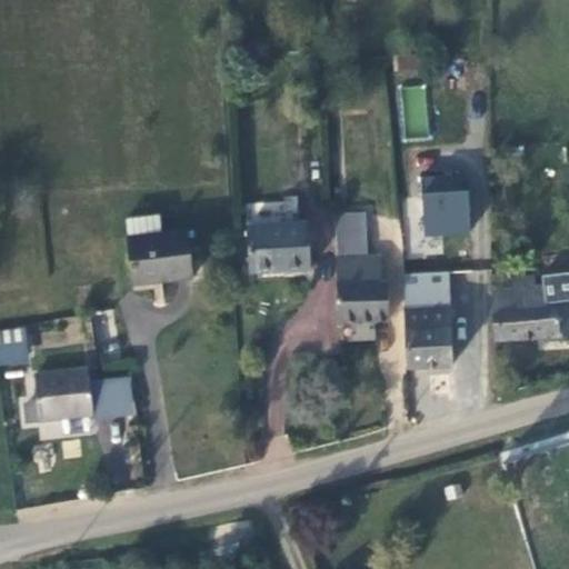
[(423,85),(401,88),(407,138),(430,136),(423,85)]
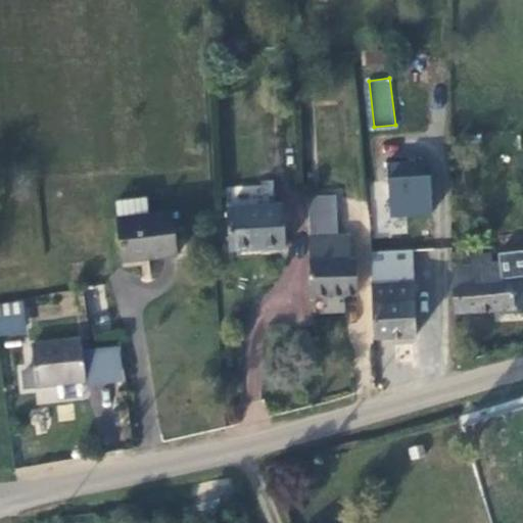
[(390,161),(386,214),(427,217),(432,165),(390,161)]
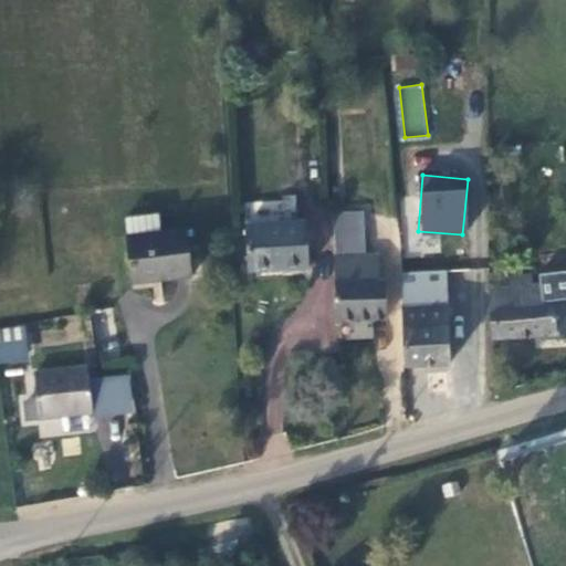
[(164,212),(125,216),(127,238),(166,234),(164,212)]
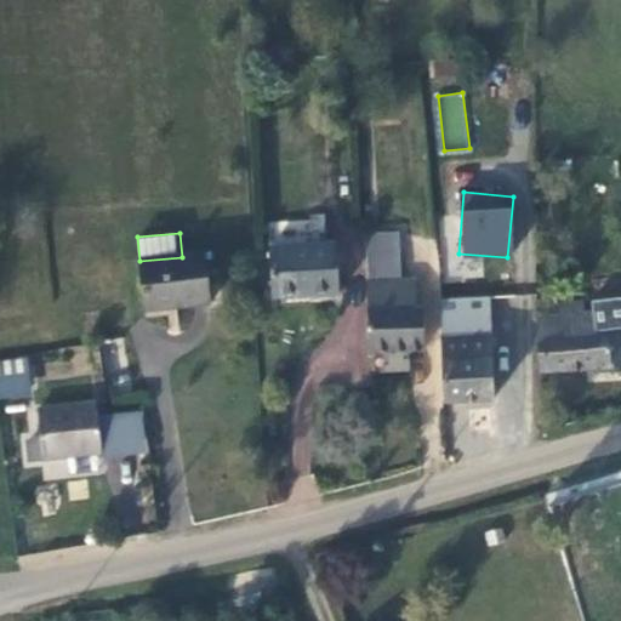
[(334,248),(271,252),(274,300),(337,295),(334,248)]
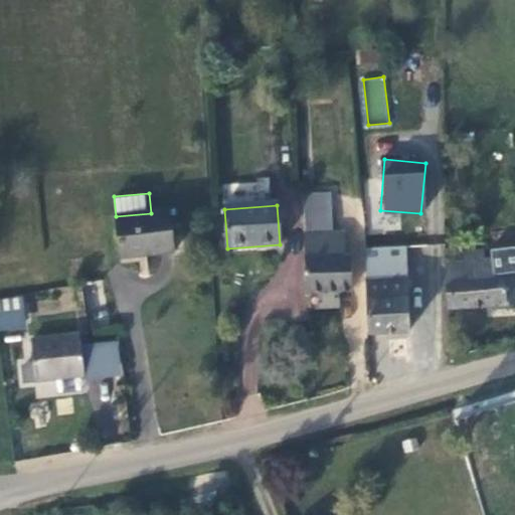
[(151,213),(116,216),(120,258),(172,252),(169,211),(151,213)]
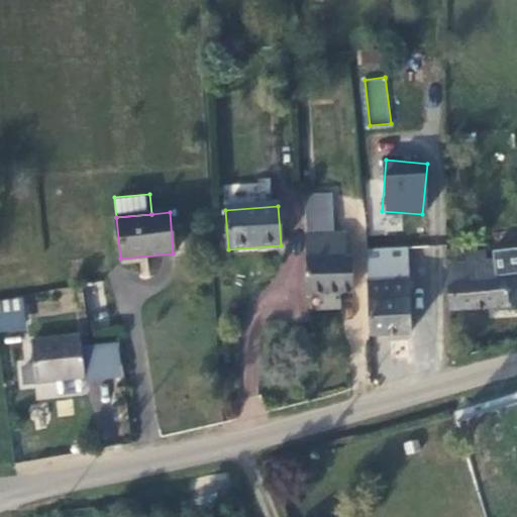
[(347,236),(307,237),(309,297),(355,294),(354,255),(348,255),(347,236)]
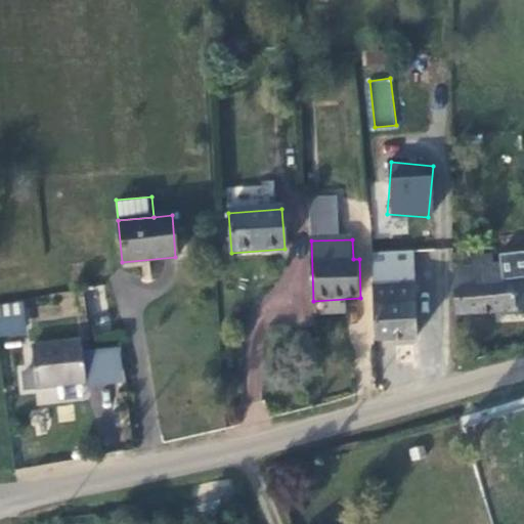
[(498,254),(456,257),(460,314),(523,310),(523,266),(499,266),(498,254)]
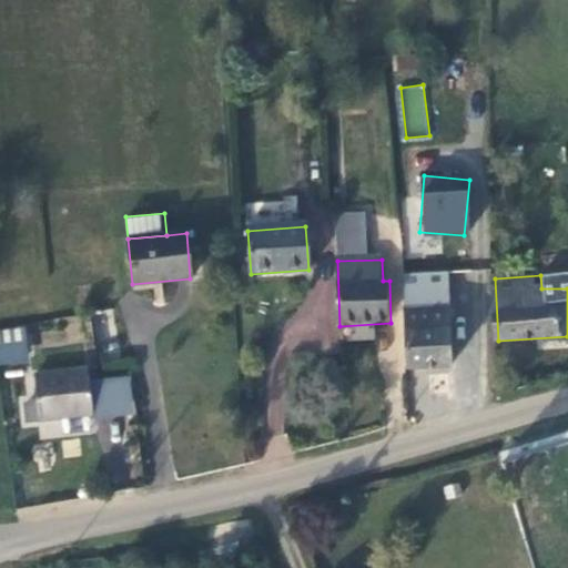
[(450,277),(406,280),(409,366),(454,365),(450,277)]
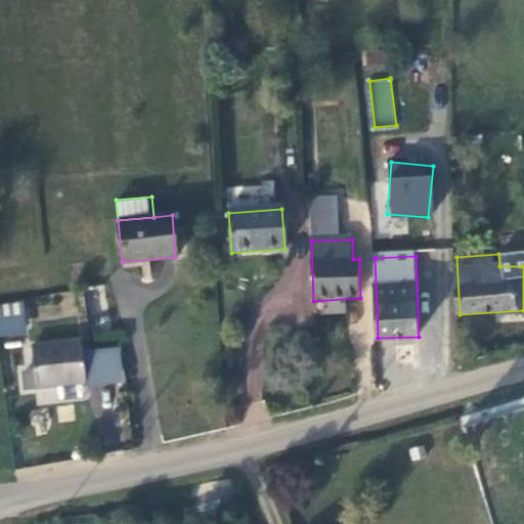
[(104,286),(85,288),(88,314),(107,312),(104,286)]
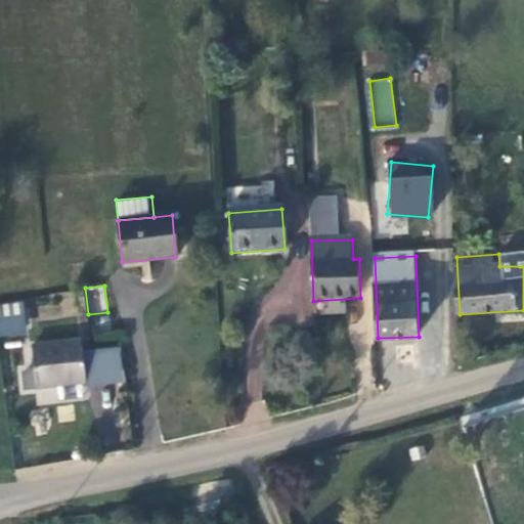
[(0,303),(0,336),(26,335),(24,302),(0,303)]
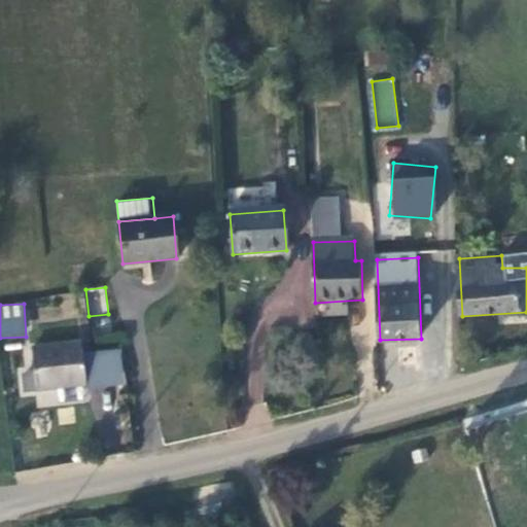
[(82,344),(34,348),(36,371),(31,372),(32,390),(85,385),(83,354),(82,344)]
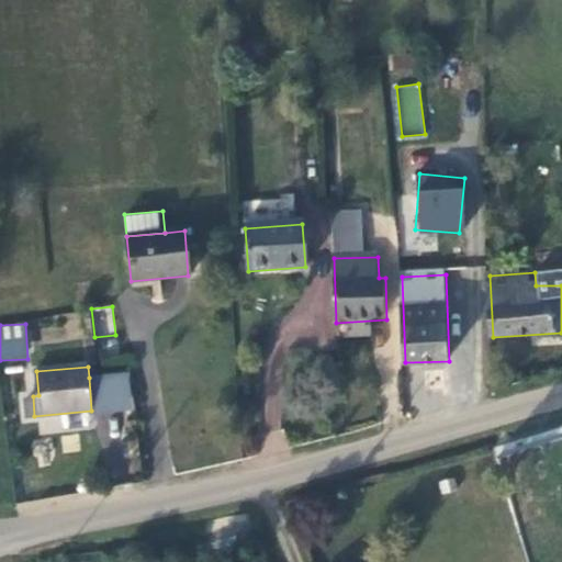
[(91,411),(91,412),(137,408),(133,372),(89,378),(91,411)]
